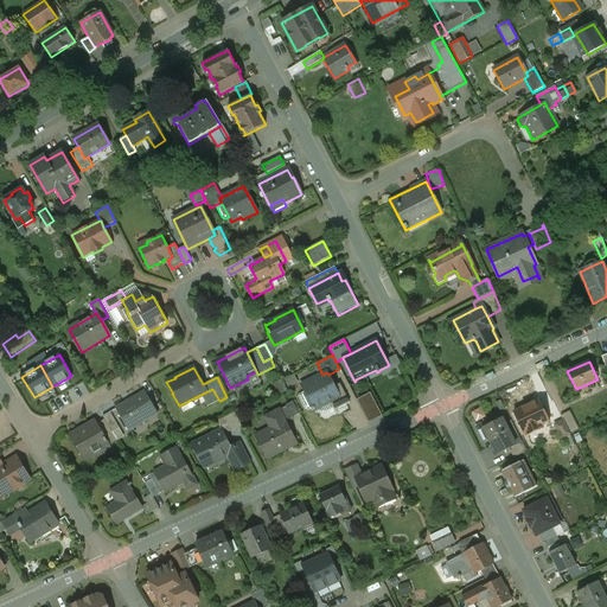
[(323,375),(301,385),(305,391),(313,408),(312,408),(312,409),(313,410),(314,410),(330,402),(339,397),(334,387),(328,375),(326,372),(323,375)]
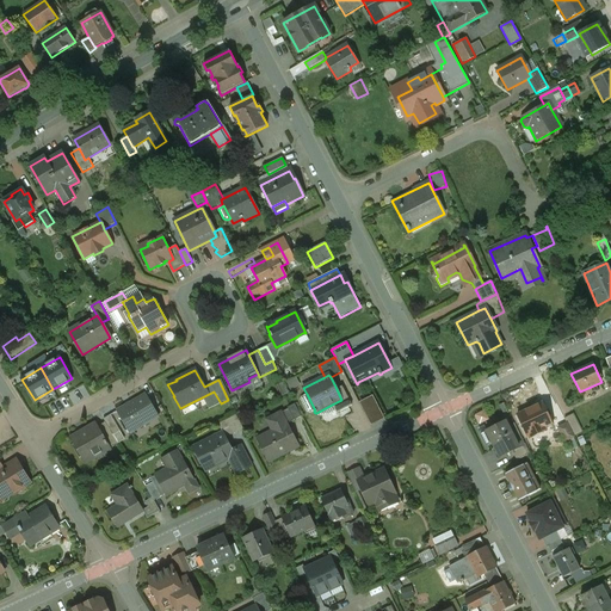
[(341,400),(332,405),(337,413),(352,406),(341,387),(337,389),(341,400)]
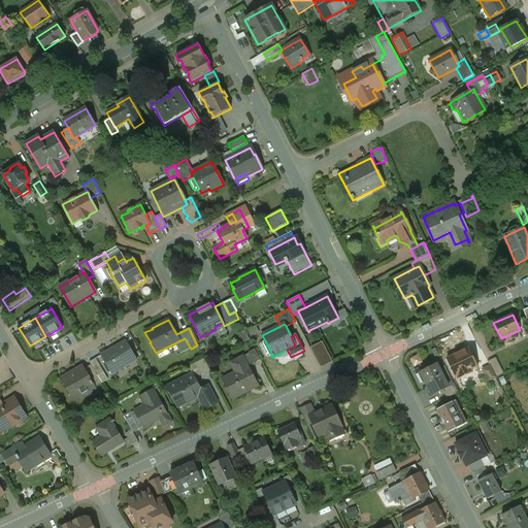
[(126,340),(101,356),(111,374),(137,360),(126,340)]
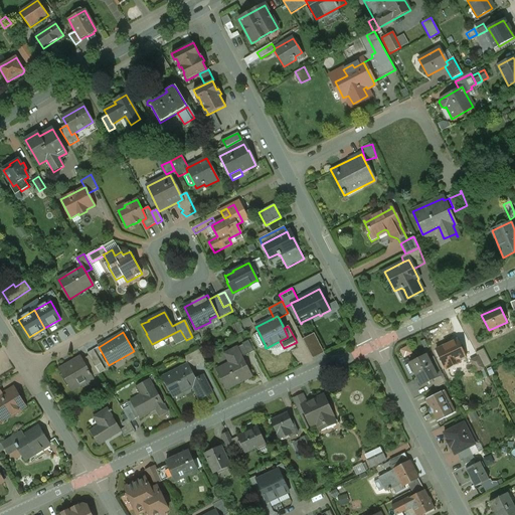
[(259,332),(254,335),(253,337),(259,348),(261,348),(264,347),(265,347),(265,346),(266,346),(259,332)]
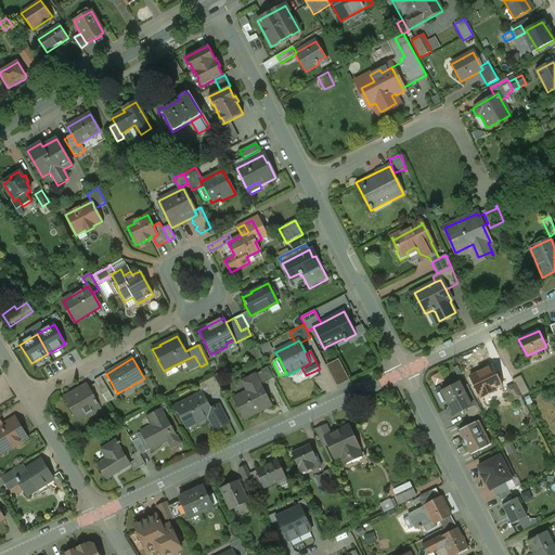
[(326,366),(337,387),(349,381),(338,360),(326,366)]
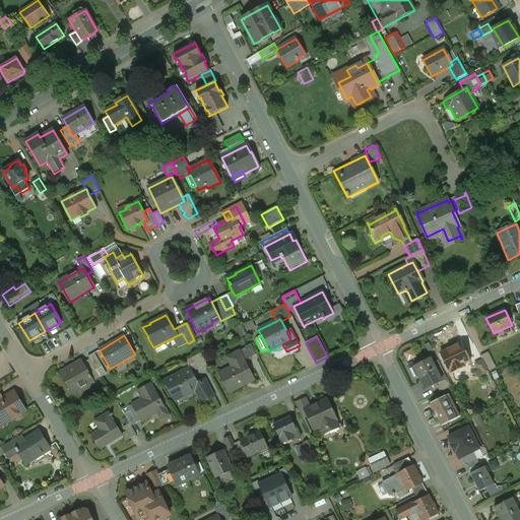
[(461,343),(440,353),(447,371),(449,370),(450,373),(465,366),(462,362),(469,359),(465,350),(461,343)]
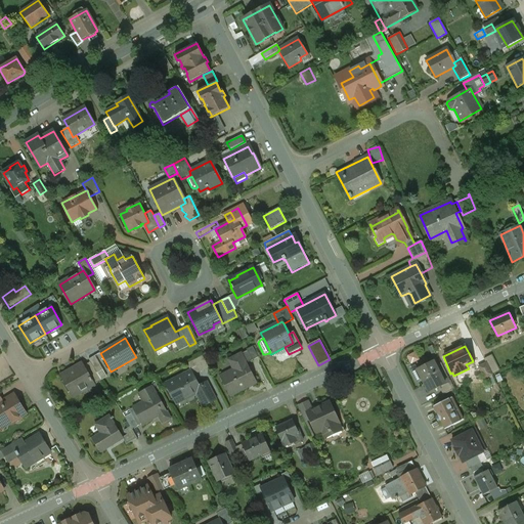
[(247,351),(241,354),(246,363),(247,363),(258,357),(253,347),(247,350),(247,351)]
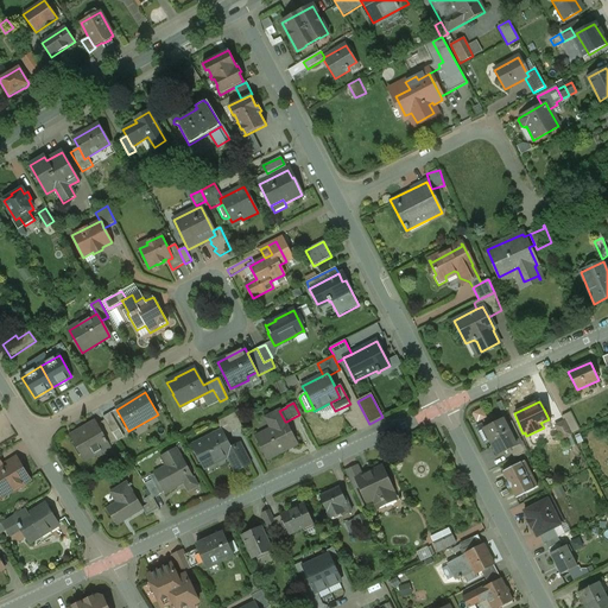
[(473,411),(476,422),(487,418),(483,407),(473,411)]
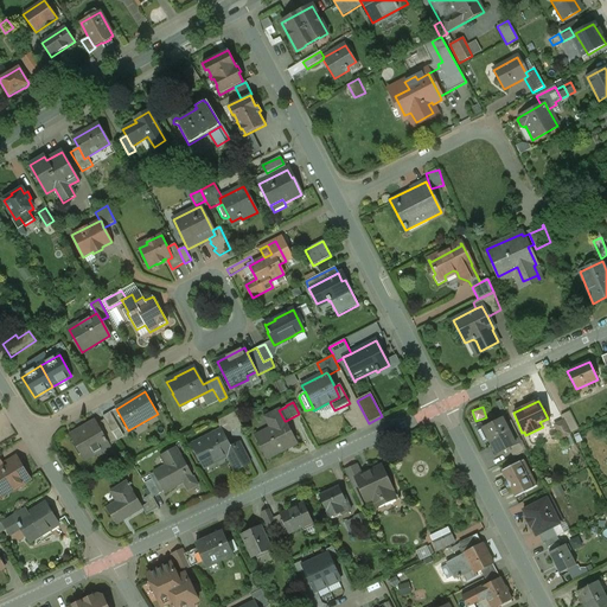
[(270,428),(255,436),(267,459),(298,443),(286,421),(285,421),(279,410),(266,417),(270,428)]
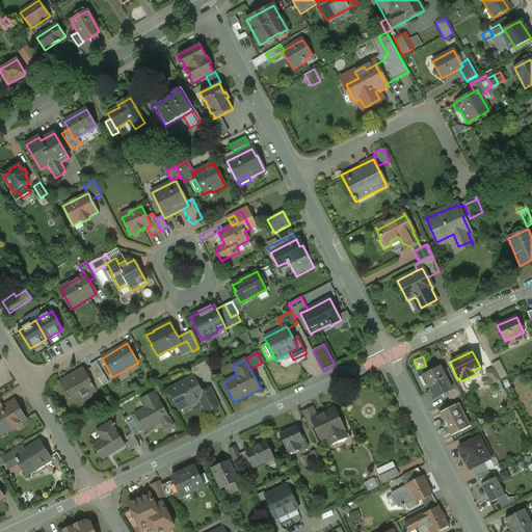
[(105,376),(97,362),(90,365),(91,368),(99,379),(105,376)]
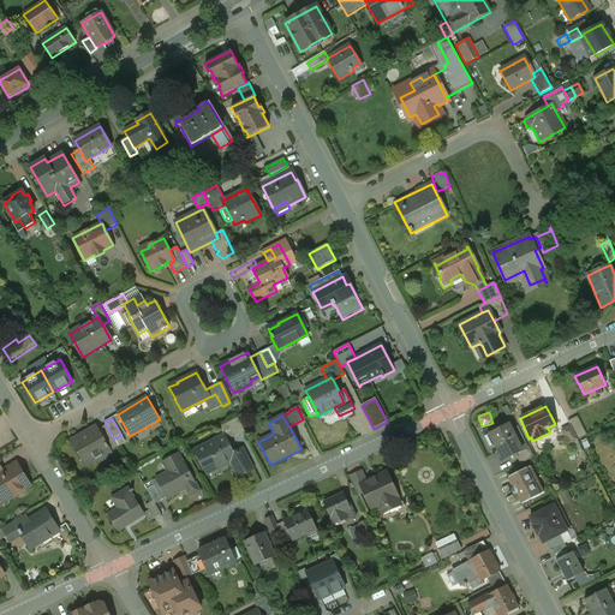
[(238,418),(227,423),(234,437),(245,431),(238,418)]
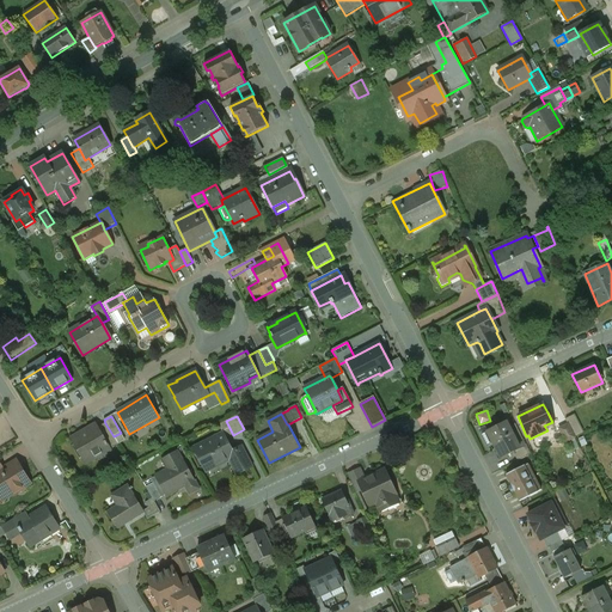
[(574,416),(565,420),(568,424),(574,438),(582,433),(574,416)]
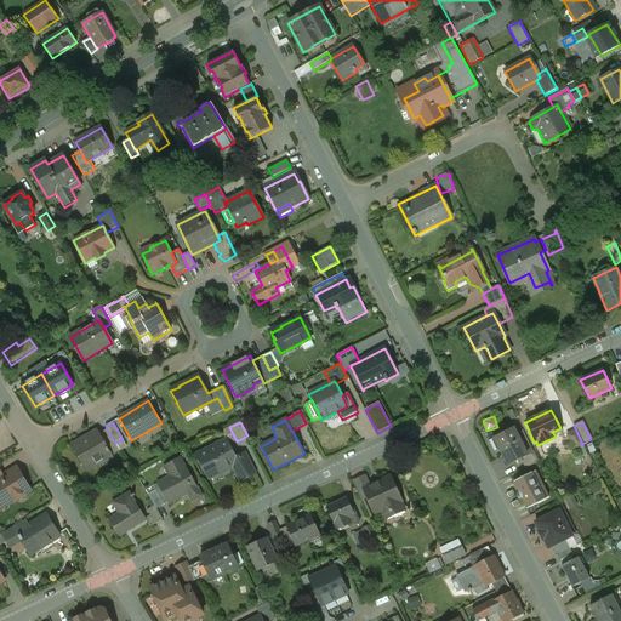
[(513,428),(494,438),(501,451),(508,466),(520,460),(528,456),(527,455),(513,428)]
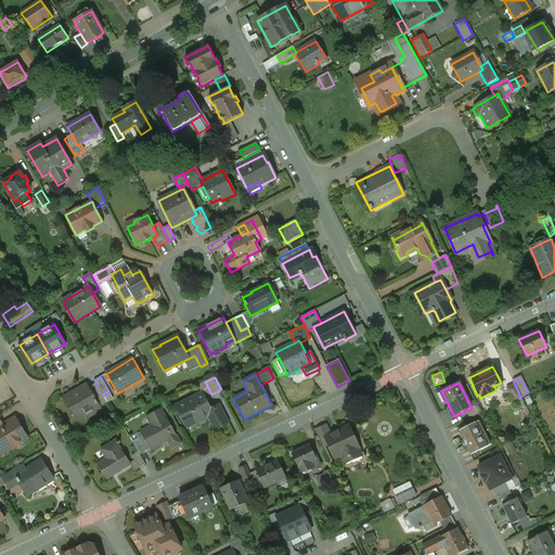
[(103,396),(95,384),(88,388),(100,408),(107,403),(103,396)]
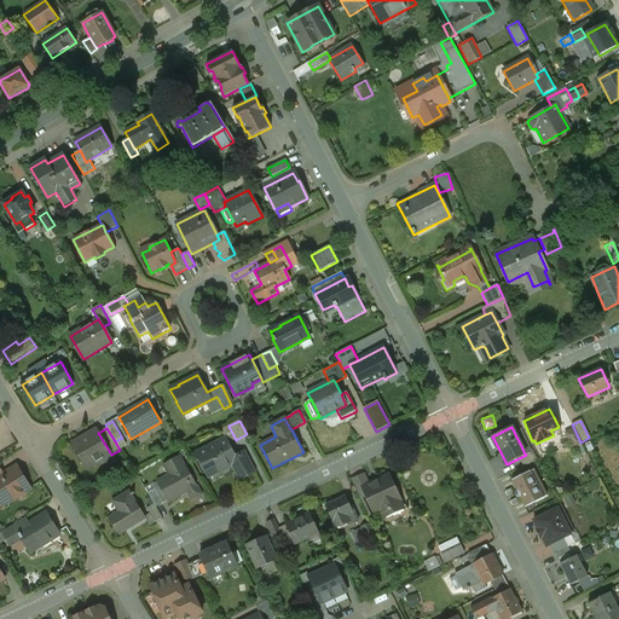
[(574,429),(566,434),(573,447),(582,443),(580,443),(574,429)]
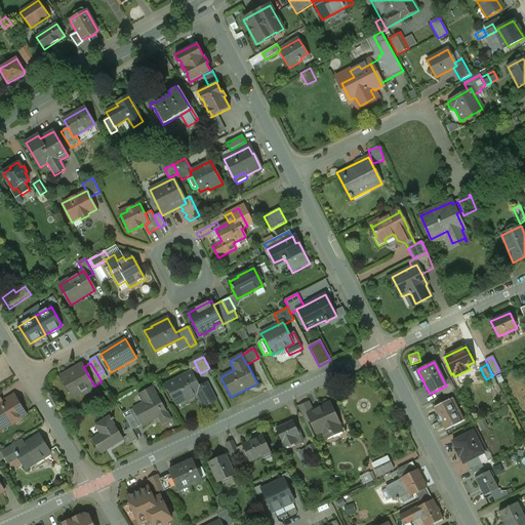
[(83,367),(82,366),(71,372),(70,371),(62,376),(74,398),(94,386),(83,367)]
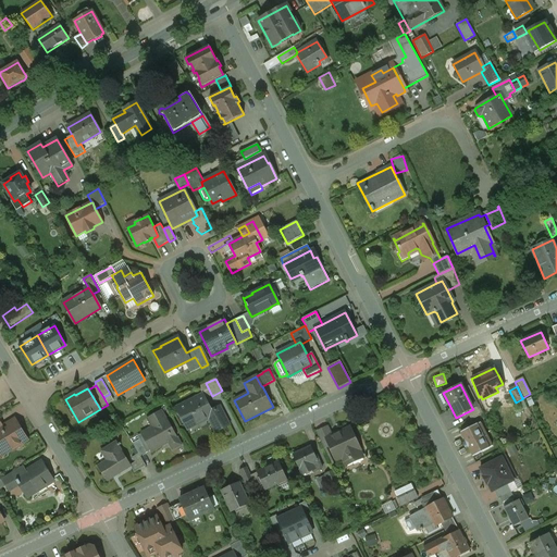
[(449,405),(443,393),(438,396),(444,408),(449,405)]
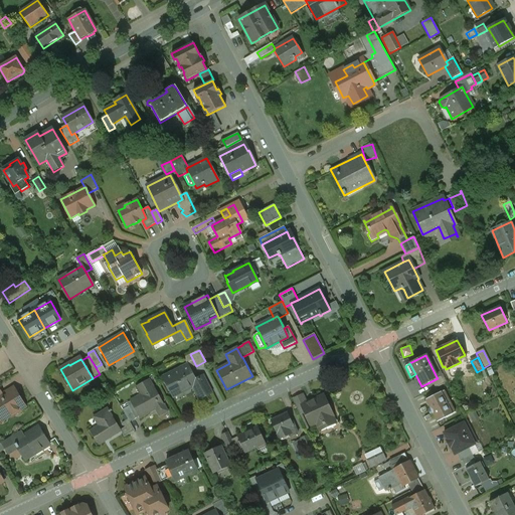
[(187,365),(163,377),(173,397),(195,386),(202,398),(211,393),(202,376),(195,380),(187,365)]
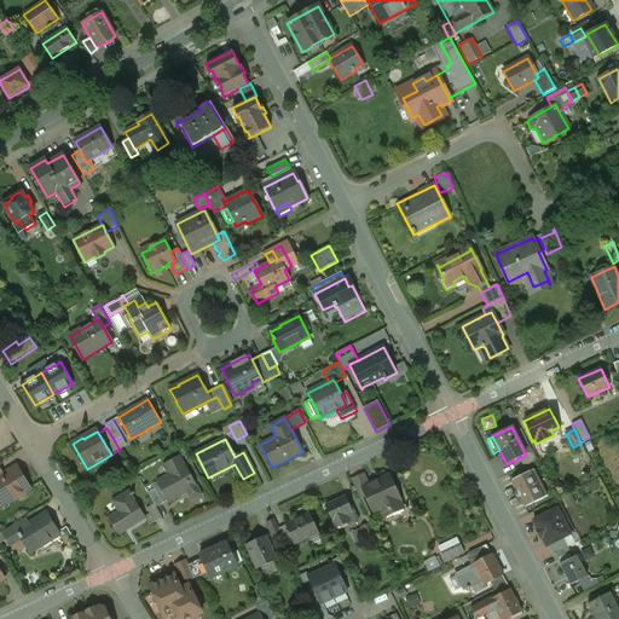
[(532,450),(525,453),(526,455),(519,458),(524,467),(537,460),(532,450)]
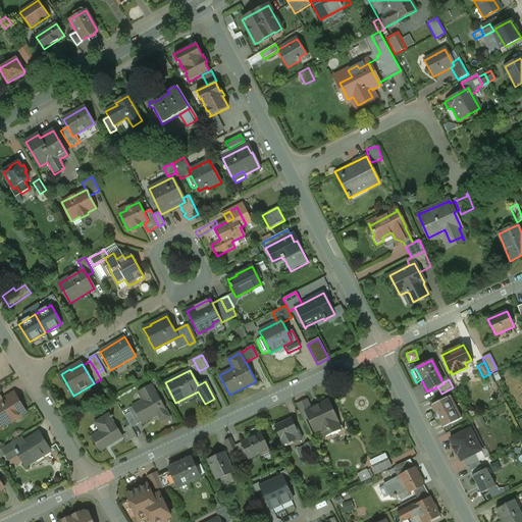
[(155,395),(150,385),(139,392),(144,401),(133,407),(141,422),(157,414),(158,414),(165,410),(165,409),(157,394),(155,395)]
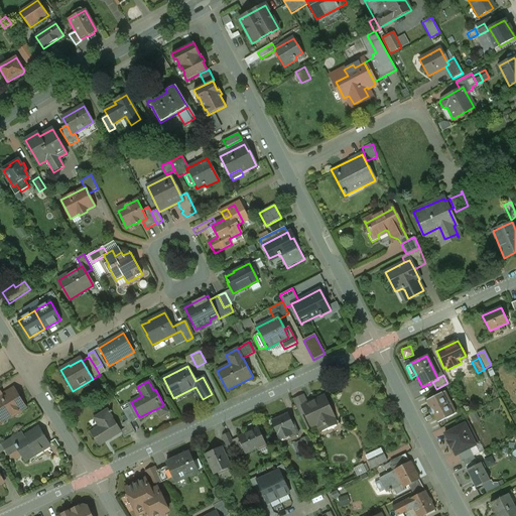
[(2,396),(0,397),(0,411),(2,412),(6,419),(23,408),(19,401),(21,400),(14,389),(2,396)]
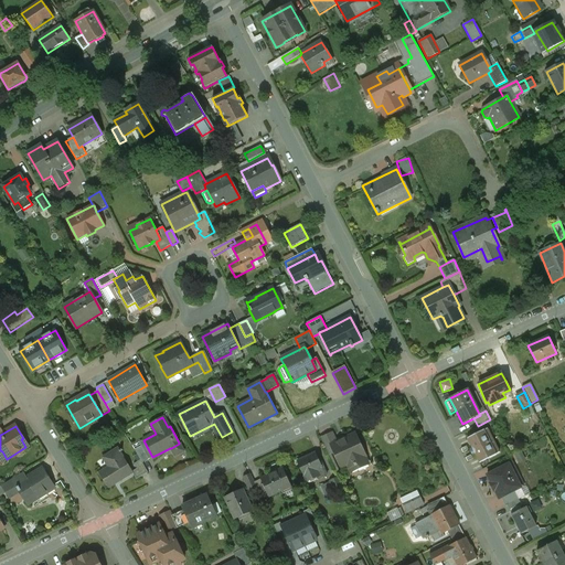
[(487,428),(483,430),(467,438),(472,448),(471,448),(475,454),(480,464),(497,455),(500,452),(487,428)]
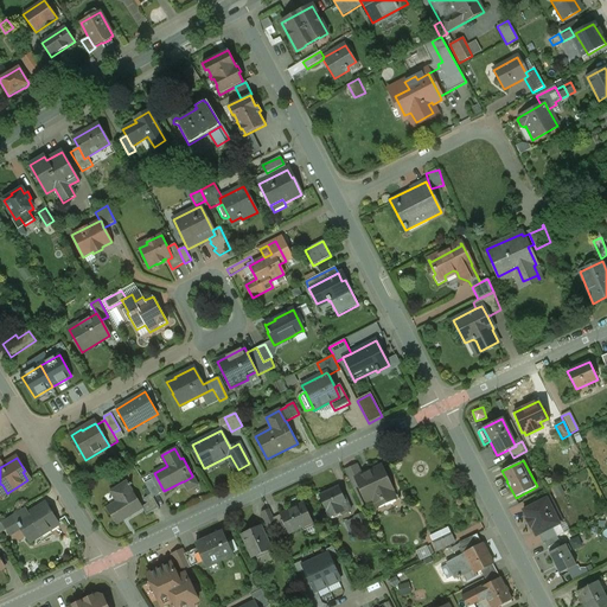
[(382,466),(371,471),(370,470),(356,477),(355,477),(359,486),(366,503),(381,497),(381,498),(382,502),(384,504),(395,499),(391,491),(393,491),(382,466)]
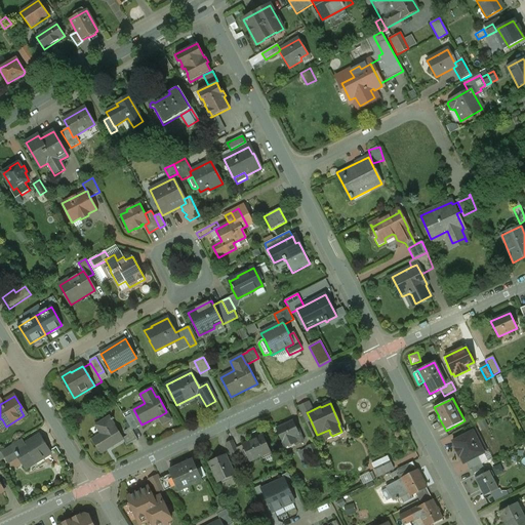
[(306,409),(299,411),(305,422),(311,420),(307,412),(308,412),(306,409)]
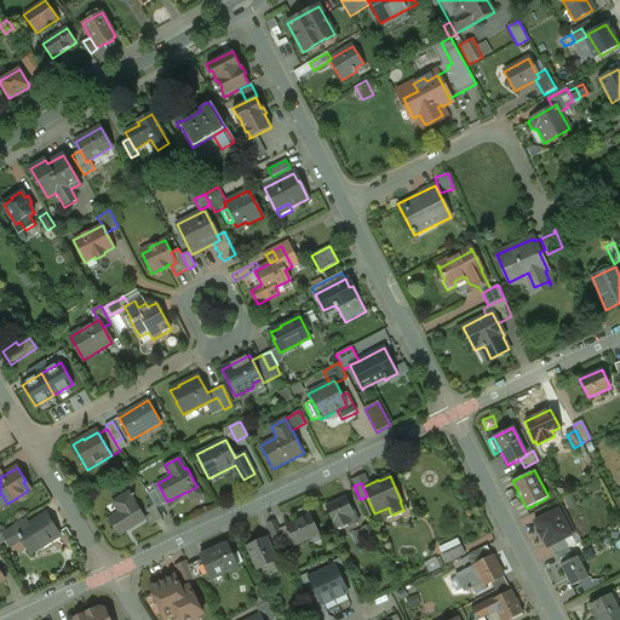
[(196,487),(188,492),(193,500),(201,495),(196,487)]
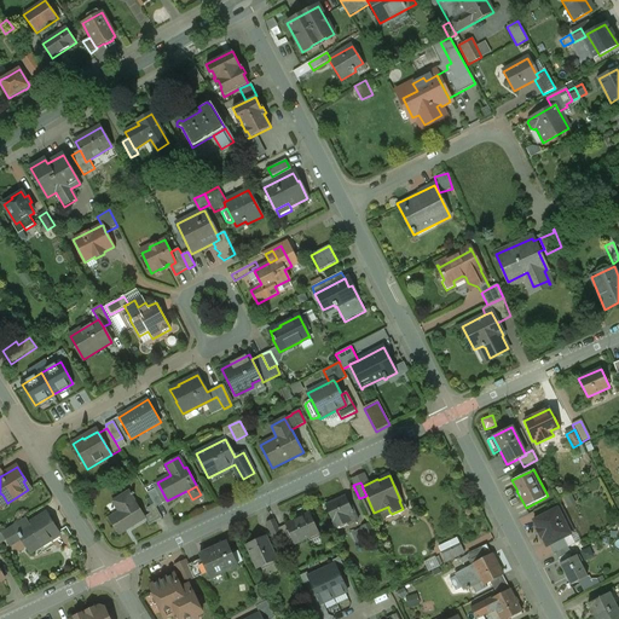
[(155,489),(148,493),(154,504),(156,508),(163,503),(155,489)]
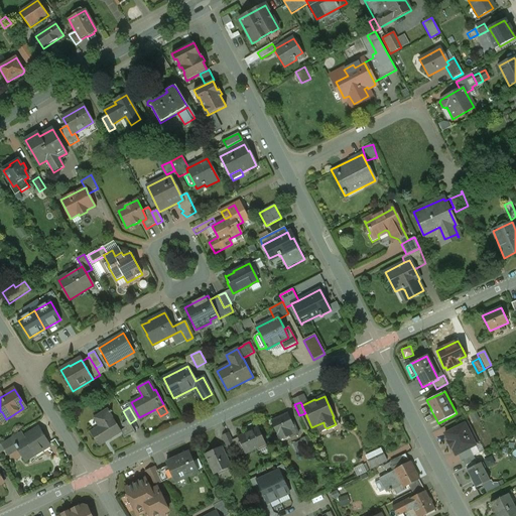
[(107,409),(96,416),(101,425),(91,432),(99,445),(121,432),(121,431),(107,409)]
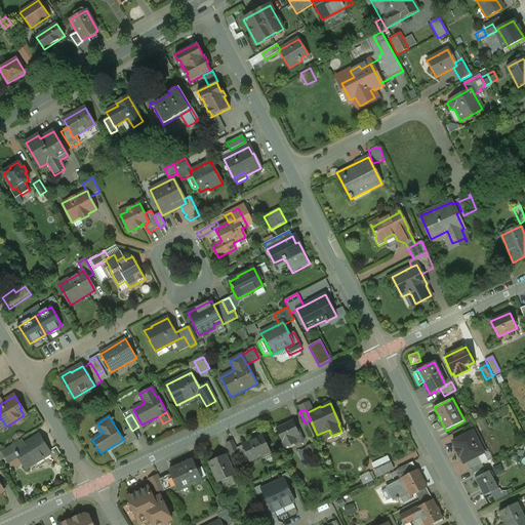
[(292,420),(276,428),(282,442),(282,441),(293,436),(298,434),(295,429),(292,420)]
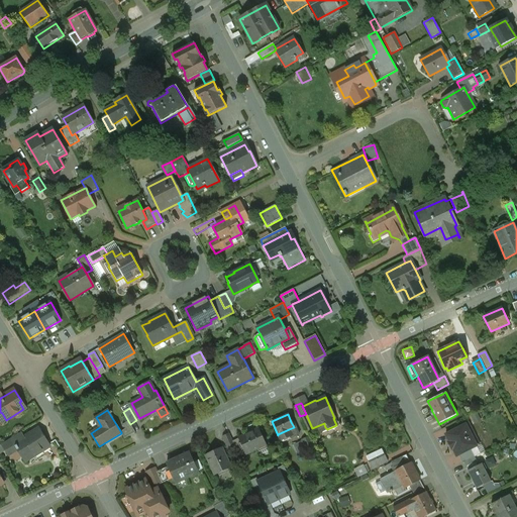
[(128,421),(122,425),(125,429),(121,432),(121,433),(125,439),(135,433),(130,424),(128,421)]
